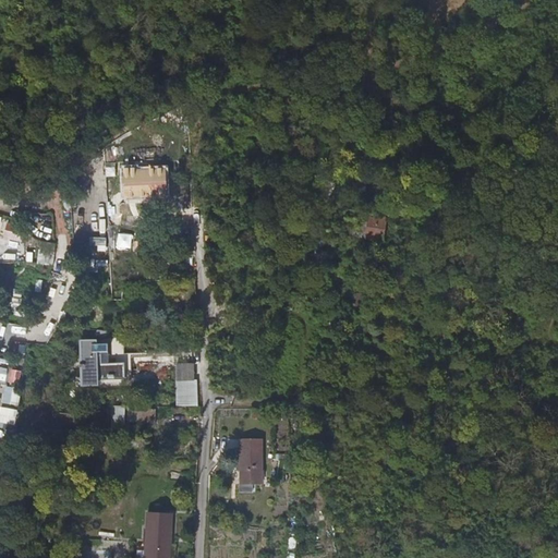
[(122,172),(122,194),(134,194),(134,197),(153,197),(153,201),(164,201),(162,174),(136,174),(136,172),(122,172)]
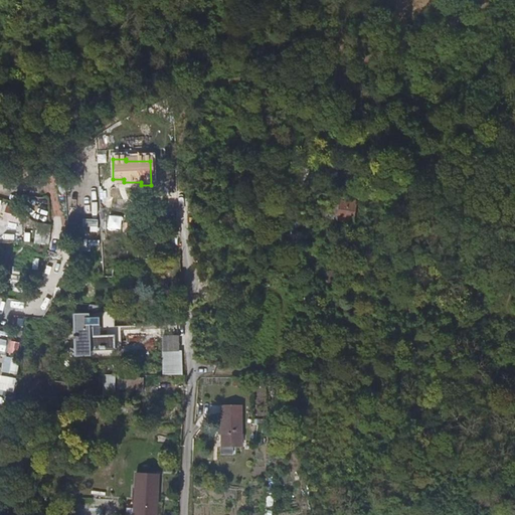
[(292,180),(290,190),(297,191),(299,182),(292,180)]
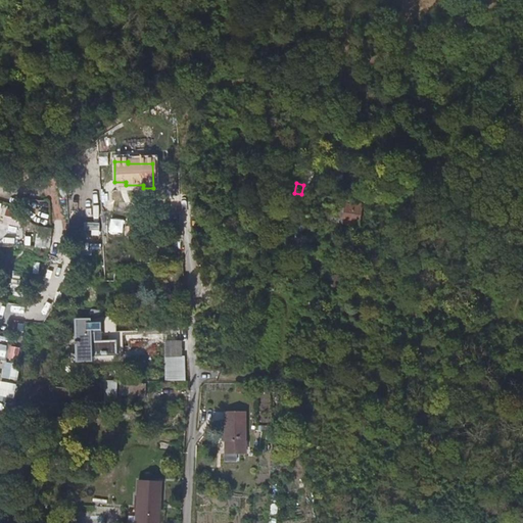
[(353,207),(352,226),(358,227),(362,205),(339,201),(339,205),(353,207)]
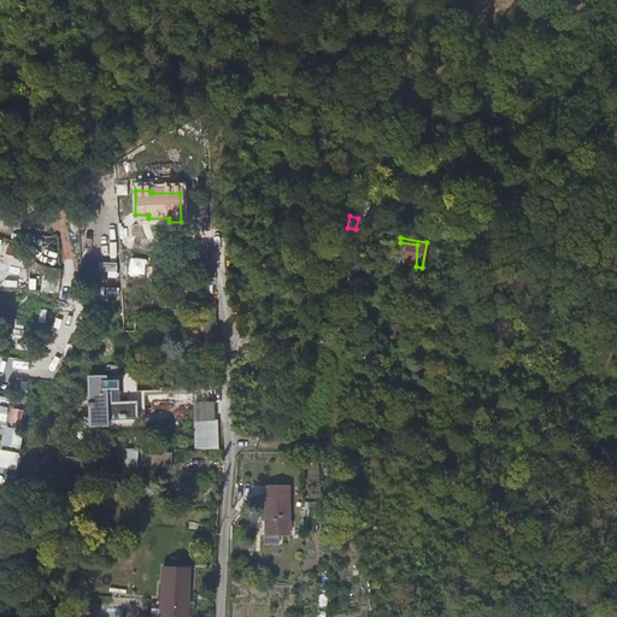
[(404,264),(416,266),(417,245),(400,242),(399,252),(388,251),(386,262),(404,264)]
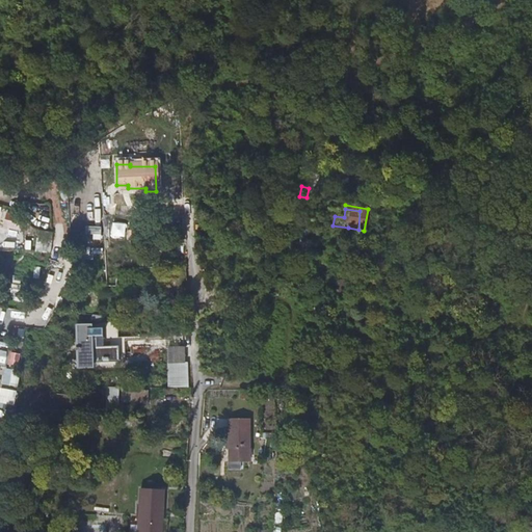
[(293,224),(290,233),(309,238),(311,231),(293,224)]
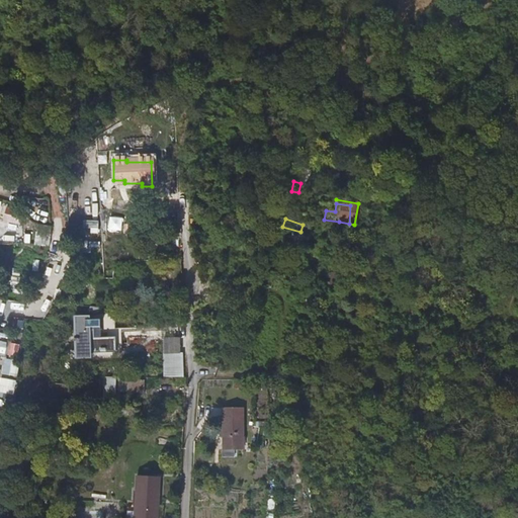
[(338,228),(339,222),(324,220),(323,228),(334,230),(334,227),(338,228)]
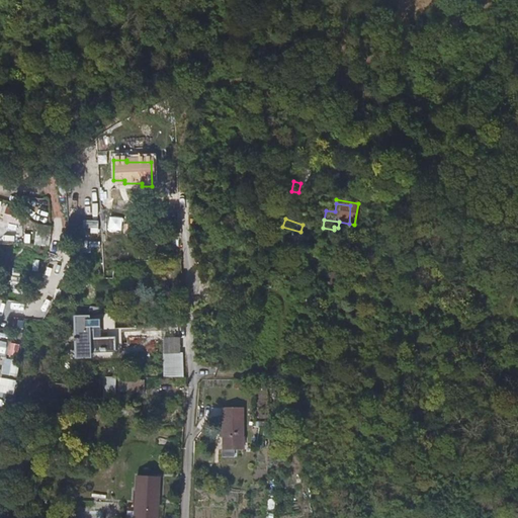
[(52,229),(36,228),(35,247),(51,247),(52,229)]
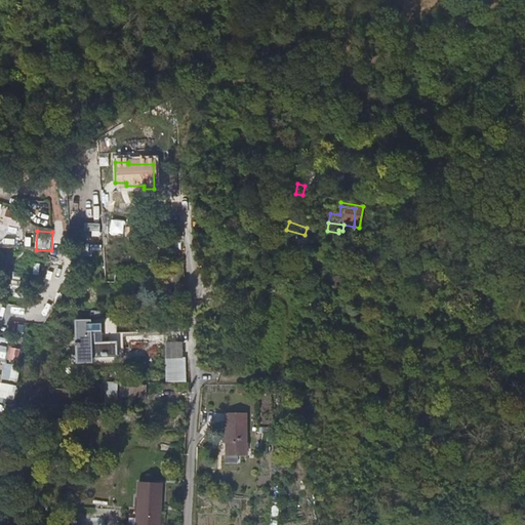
[(116,319),(103,320),(103,332),(116,332),(116,319)]
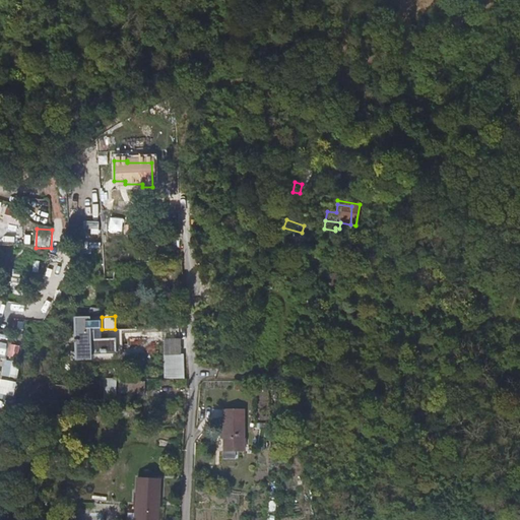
[(69,354),(69,367),(88,366),(87,358),(116,355),(115,341),(93,341),(93,330),(100,330),(100,323),(74,324),(75,354),(69,354)]
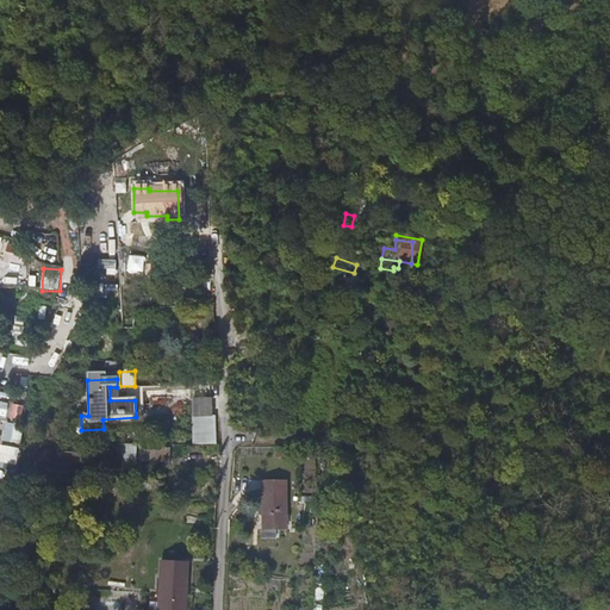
[(193,446),(216,446),(216,398),(192,398),(193,446)]
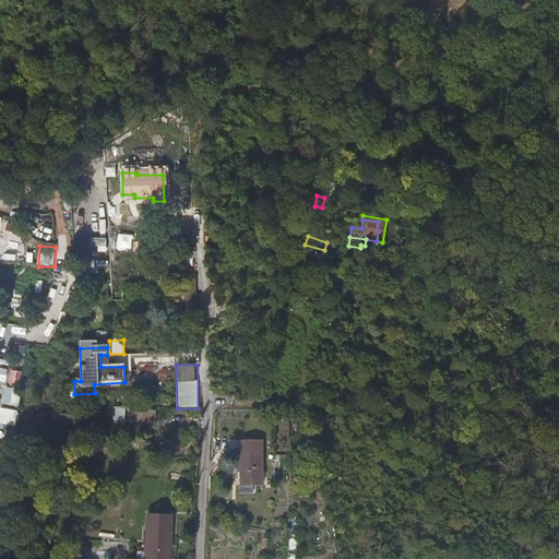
[(2,405),(19,408),(22,392),(6,389),(2,405)]
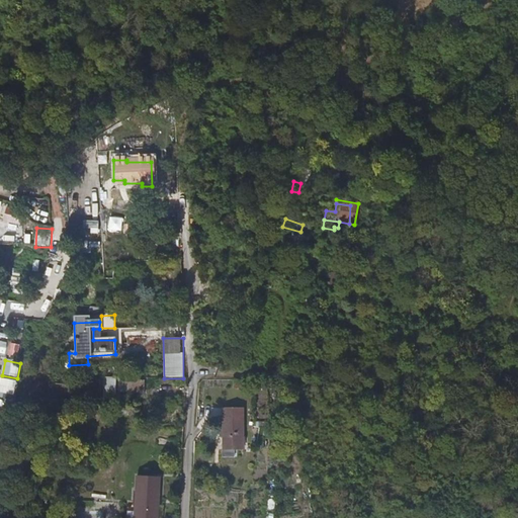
[(116,400),(116,378),(104,378),(103,399),(116,400)]
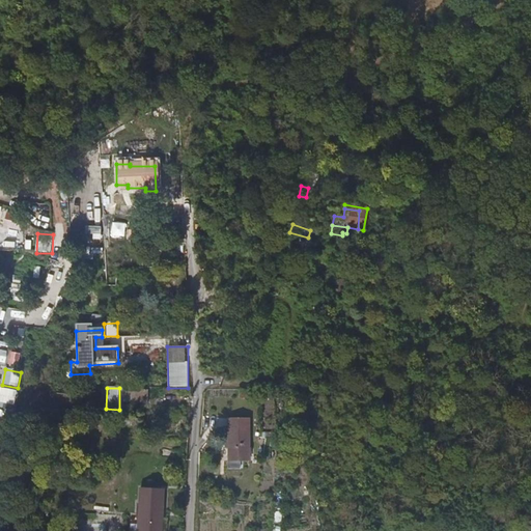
[(1,390),(0,394),(0,401),(9,403),(11,391),(1,390)]
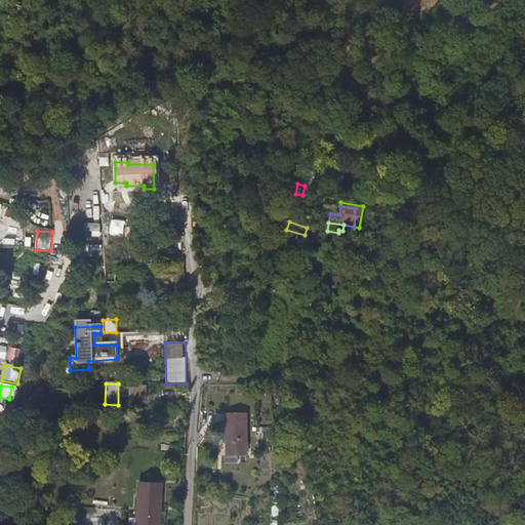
[(146,388),(118,387),(118,398),(145,399),(146,388)]
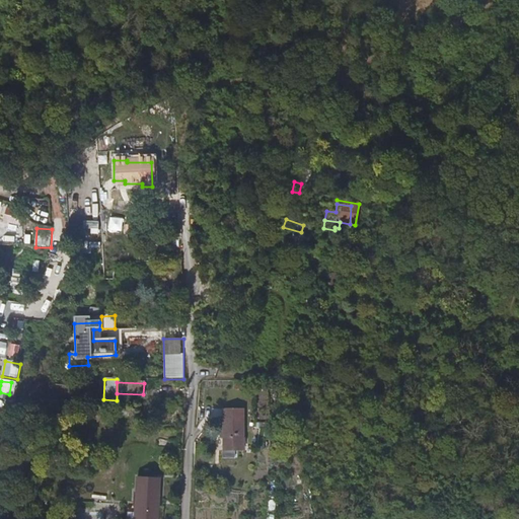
[(246,447),(245,424),(231,423),(232,408),(228,408),(228,416),(225,416),(227,448),(246,447)]
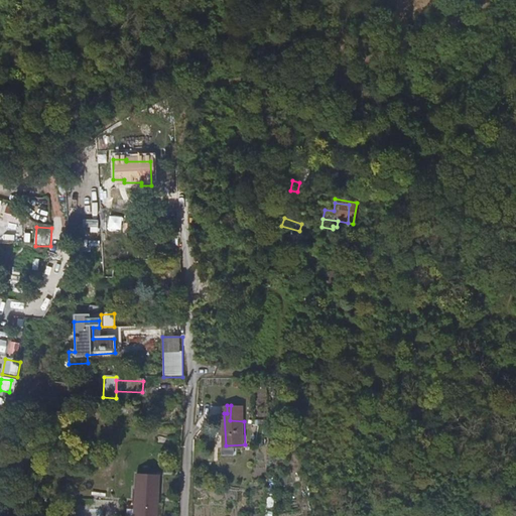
[(230,420),(244,421),(243,405),(231,405),(230,420)]
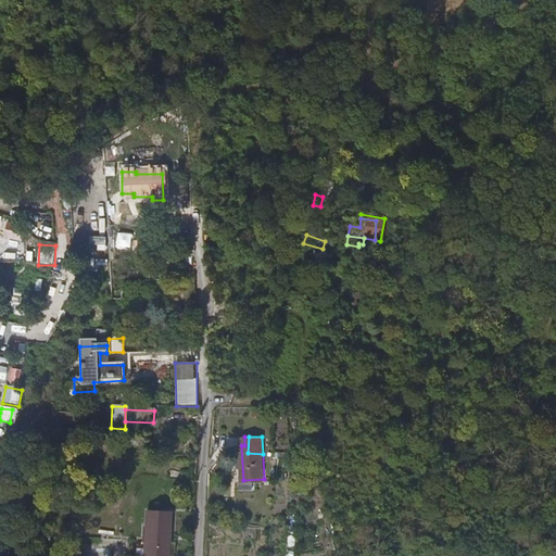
[(127,441),(126,452),(146,454),(147,442),(127,441)]
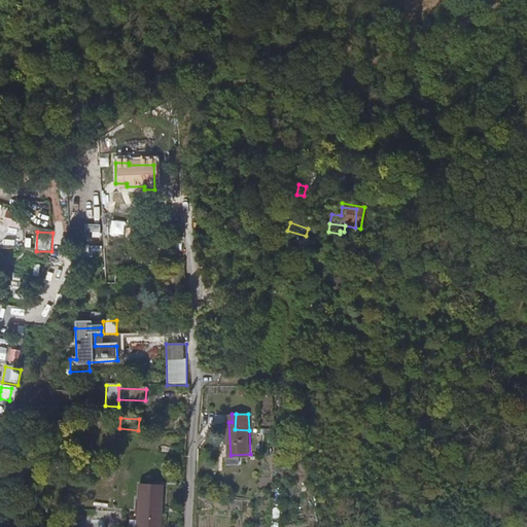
[(217,486),(227,488),(230,480),(218,478),(217,486)]
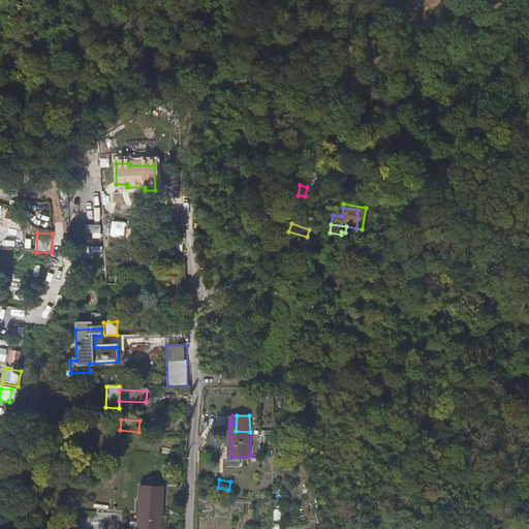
[(139,486),(136,528),(146,528),(159,528),(163,487),(139,486)]
